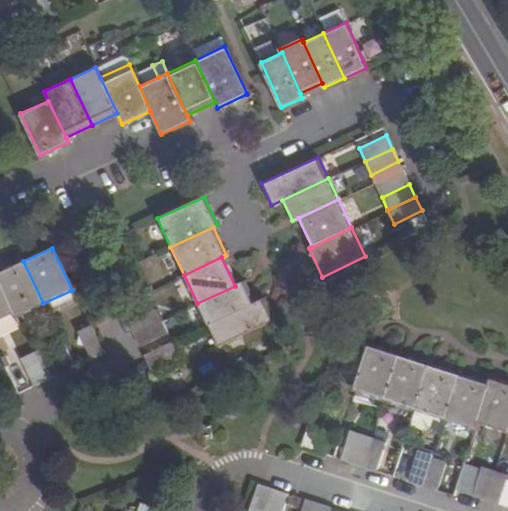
[(23,261),(0,271),(0,286),(14,316),(43,303),(23,261)]
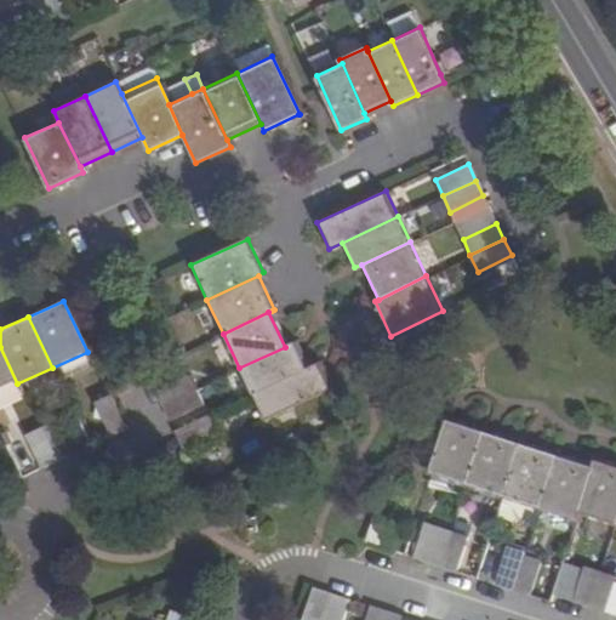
[(251,394),(307,369),(295,342),(285,347),(239,368),(251,394)]
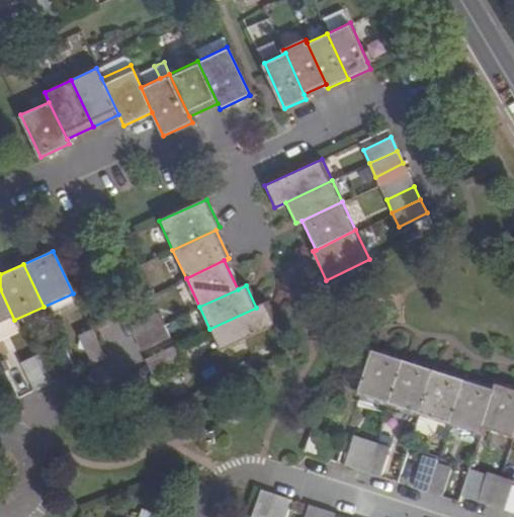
[(0,326),(14,320),(0,289),(0,326)]
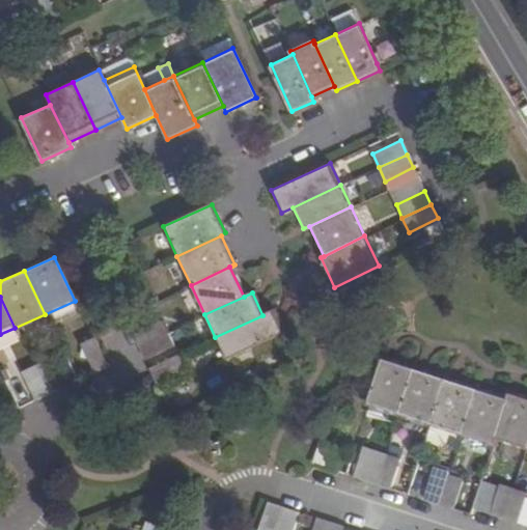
[(272,310),(262,315),(215,337),(225,358),(272,336),(282,331),(272,310)]
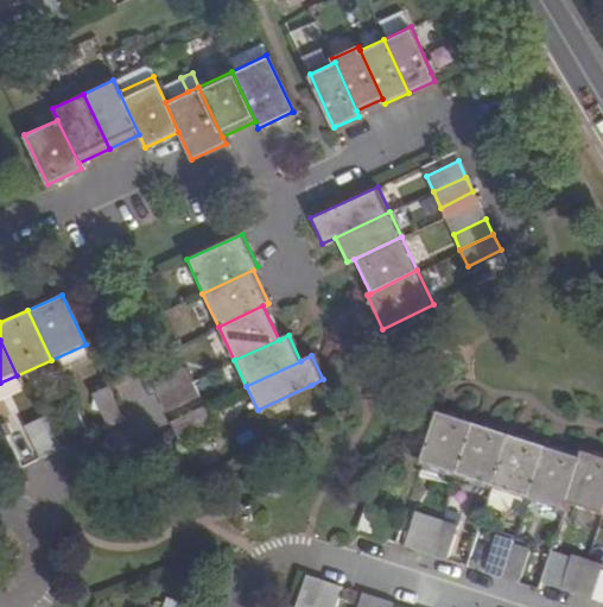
[(151,381),(158,396),(190,381),(183,366),(151,381)]
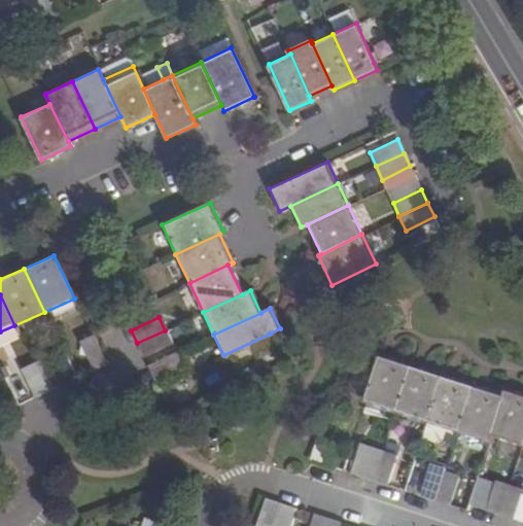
[(165,330),(137,343),(143,356),(171,344),(165,330)]
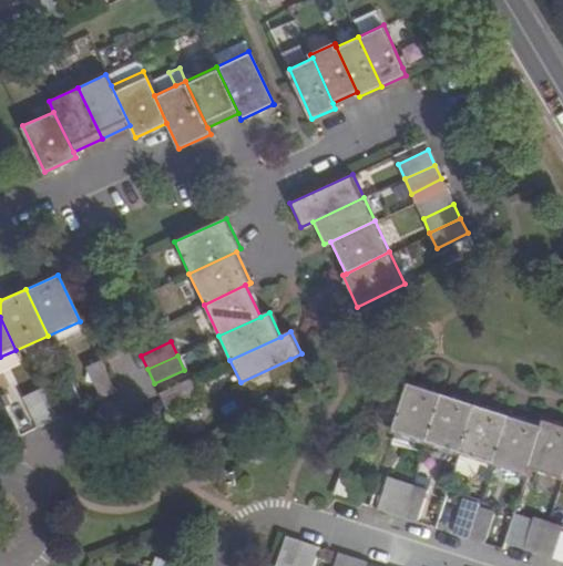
[(98,400),(113,392),(99,361),(83,369),(98,400)]
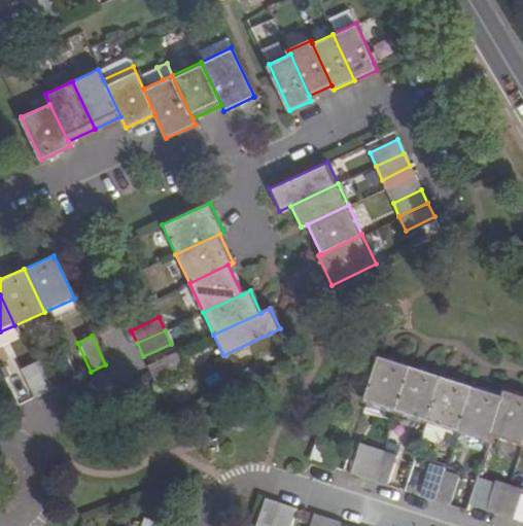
[(147,365),(153,378),(182,364),(176,352),(147,365)]
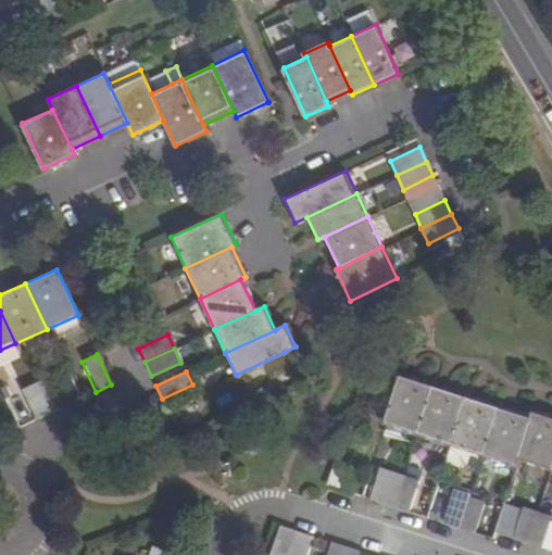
[(49,376),(34,382),(49,413),(63,406),(49,376)]
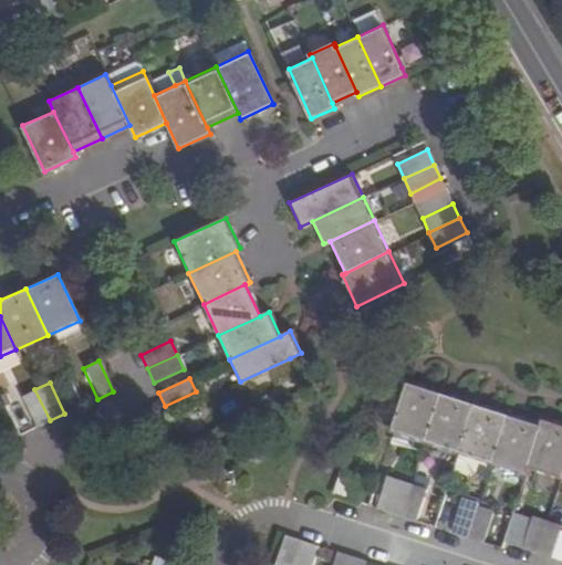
[(423,443),(438,393),(407,383),(391,433),(423,443)]
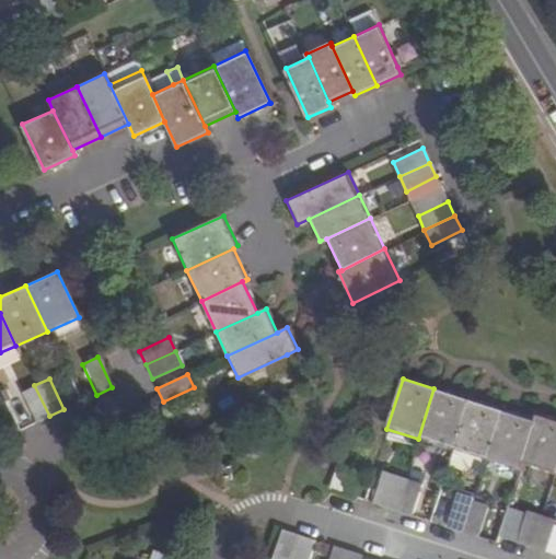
[(20,392),(34,422),(37,421),(49,416),(34,385),(20,392)]
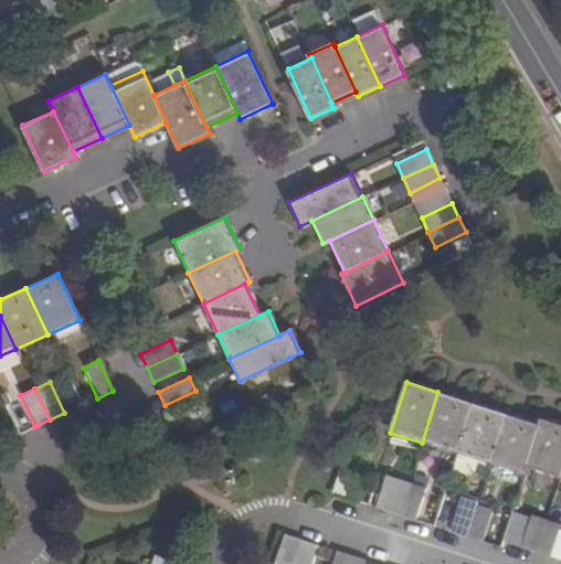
[(422,443),(455,453),(470,403),(437,392),(422,443)]
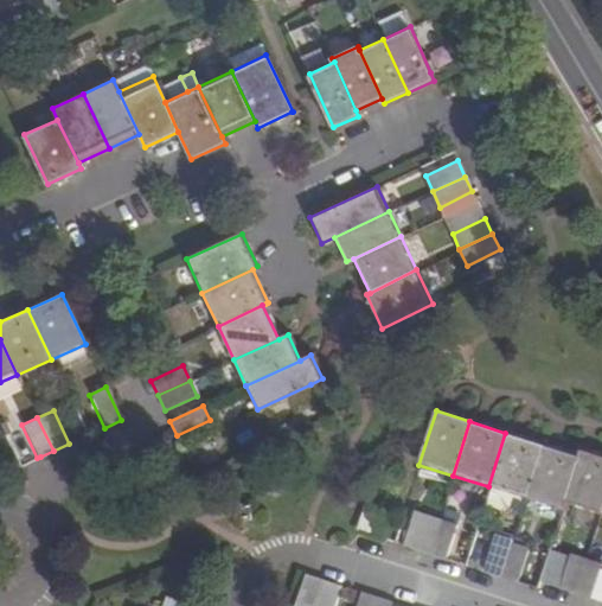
[(524,497),(540,444),(505,433),(488,486),(524,497)]
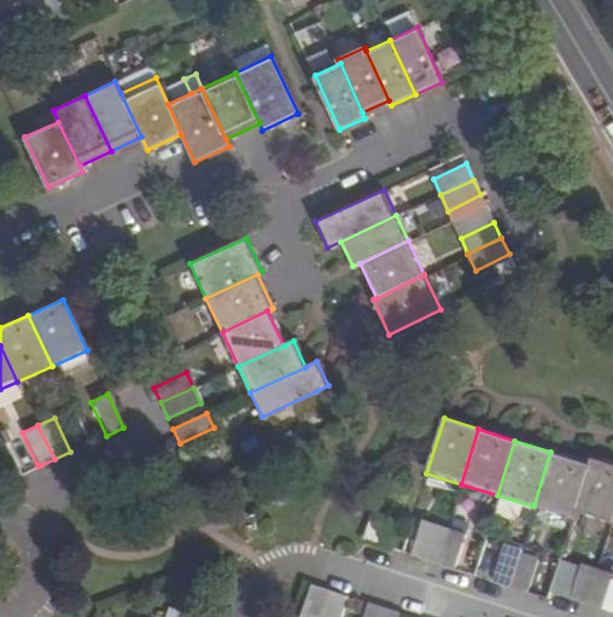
[(588,464),(550,452),(533,506),(571,518),(572,512),(588,464)]
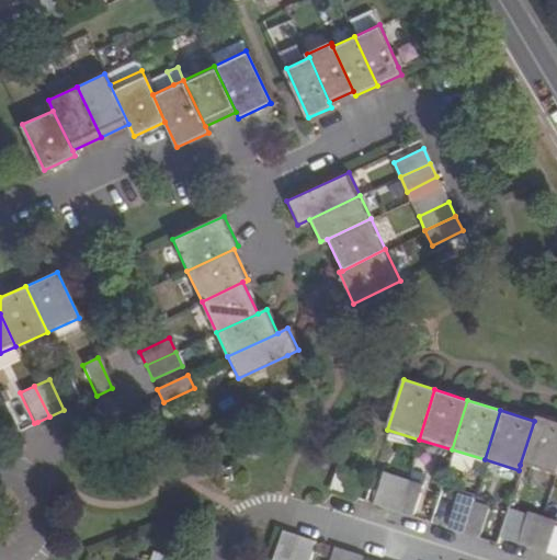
[(520,465),(553,475),(556,460),(556,422),(536,415),(534,421),(520,465)]
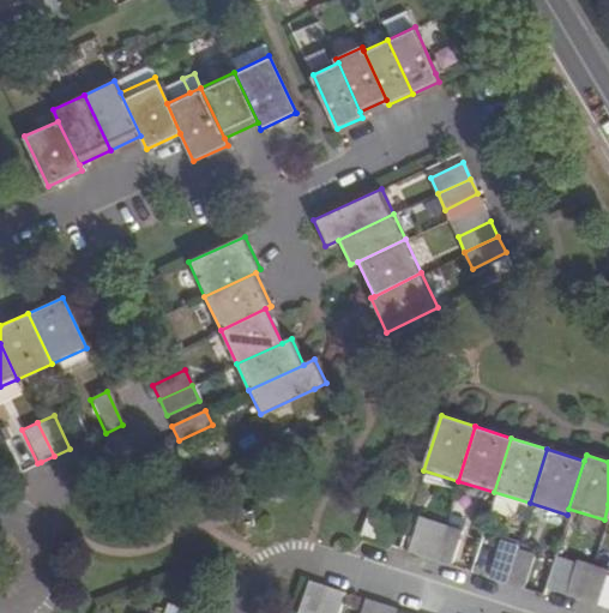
[(345,533),(357,538),(380,544),(384,545),(391,520),(355,508),(345,533)]
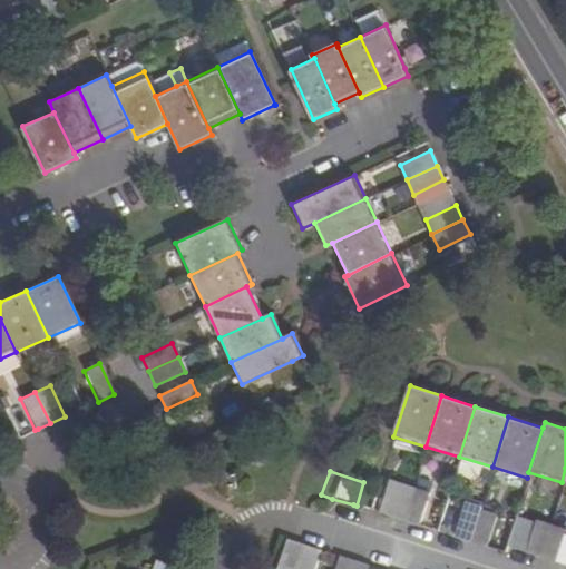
[(402,521),(412,489),(399,484),(389,517),(402,521)]
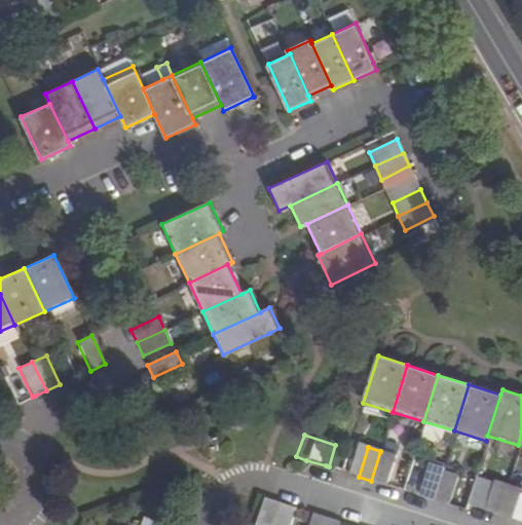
[(371,481),(385,485),(396,455),(380,451),(371,481)]
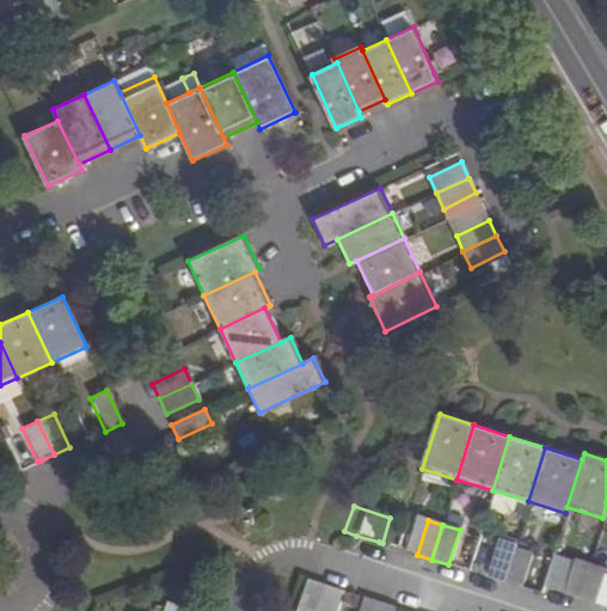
[(504,582),(514,549),(500,544),(489,578),(504,582)]
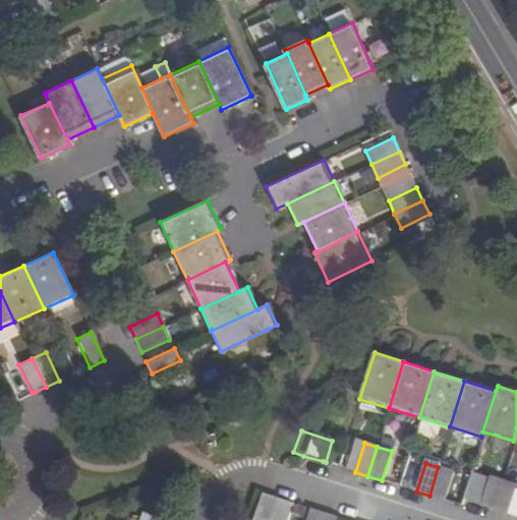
[(452,471),(438,467),(429,496),(443,501),(452,471)]
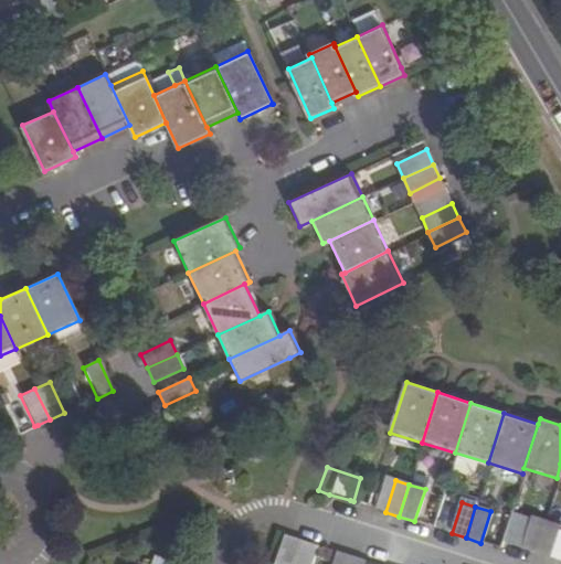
[(518,547),(533,552),(543,521),(528,517),(518,547)]
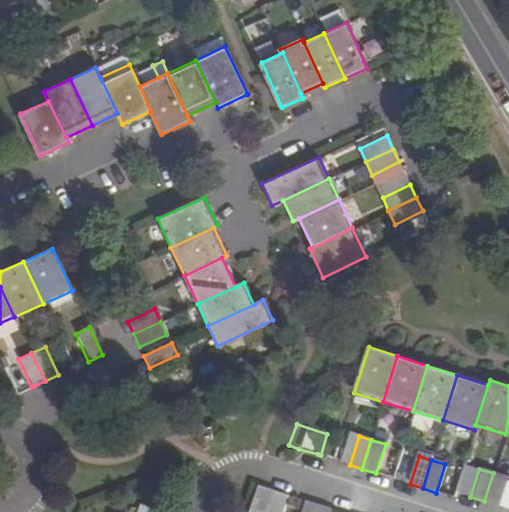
[(484,501),(498,507),(507,478),(493,473),(484,501)]
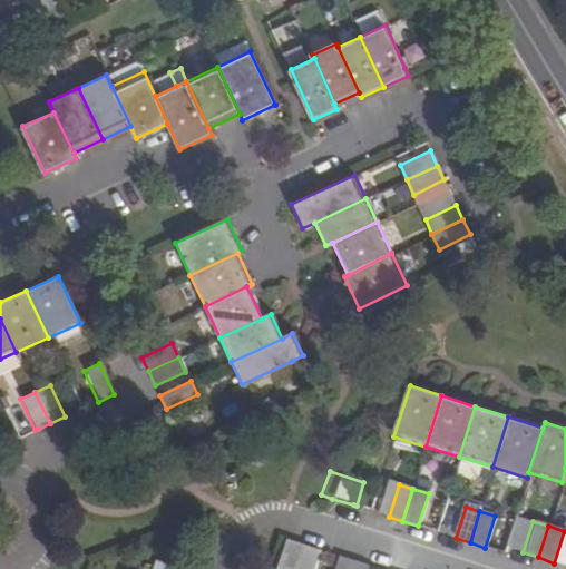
[(291,568),(299,546),(288,541),(286,541),(277,568),(291,568)]
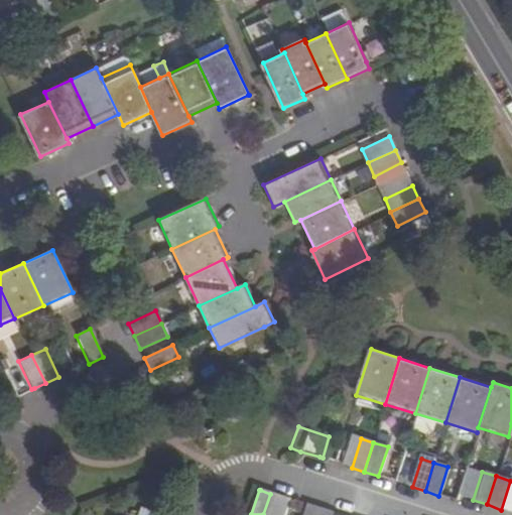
[(315,514),(317,509),(304,504),(300,514),(315,514)]
